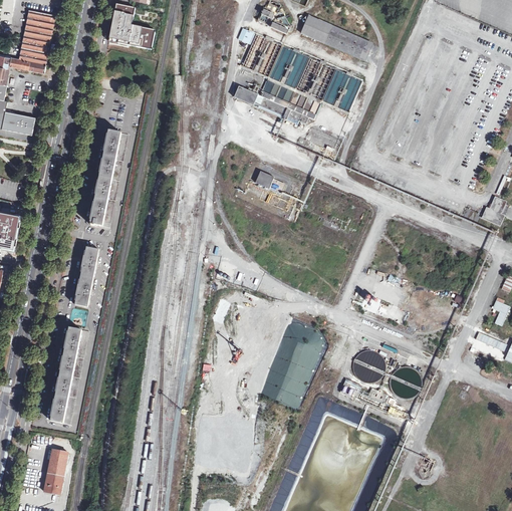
[(156,10),(114,2),(106,41),(151,50),(156,24),(154,24),(156,10)]
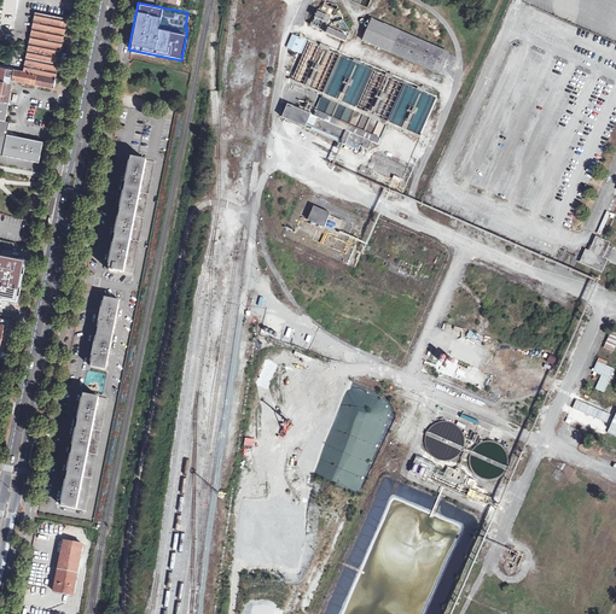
[(330,6),(323,4),(317,6),(315,10),(313,9),(307,23),(342,39),(344,35),(347,36),(349,30),(347,29),(342,27),(338,22),(330,11),(329,12),(326,17),(325,13),(326,11),(329,10),(330,6)]
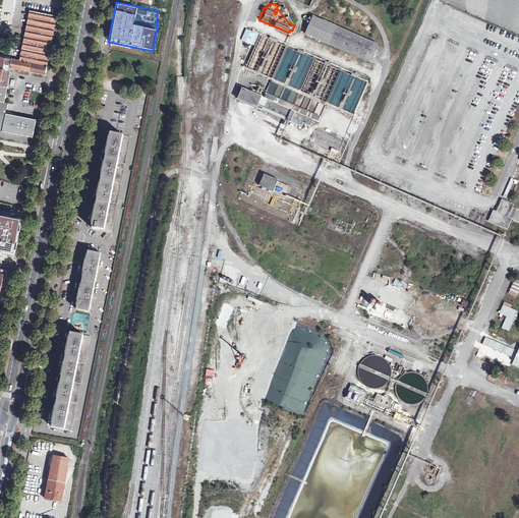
[(55,13),(29,8),(18,59),(15,58),(13,65),(44,71),(55,13)]
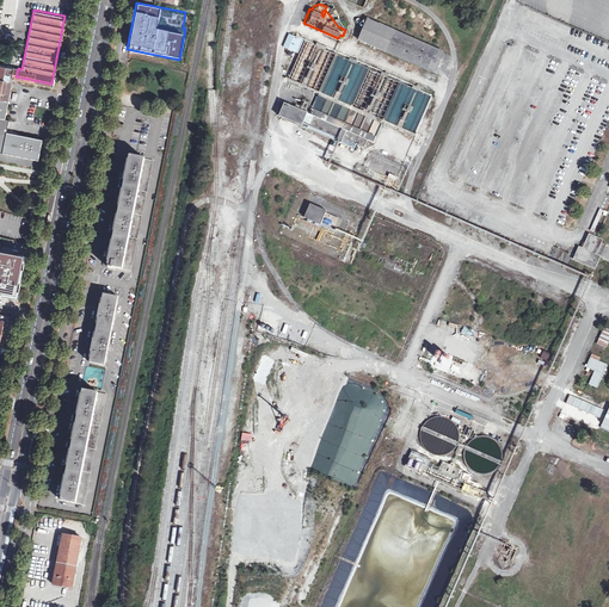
[(432,45),(364,17),(356,37),(423,66),(432,45)]
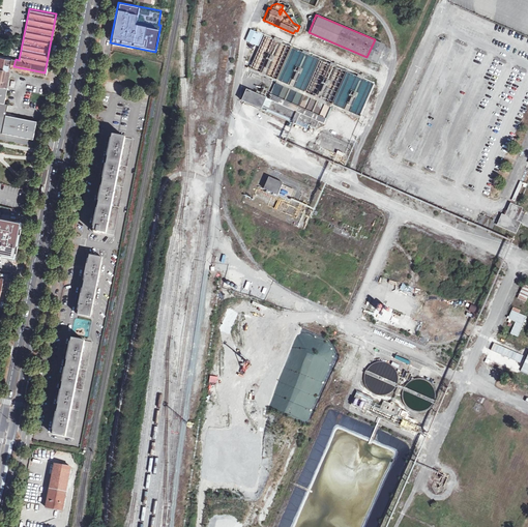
[(271,37),(259,32),(255,44),(257,45),(248,66),(274,77),(266,96),(244,87),(239,97),(303,125),(305,121),(313,124),(315,118),(321,120),(329,103),(356,114),(371,81),(359,76),(360,74),(354,71),(353,74),(333,64),(334,62),(328,60),(327,62),(305,52),(305,51),(300,48),(299,50),(277,40),(279,38),(272,35),(271,37)]
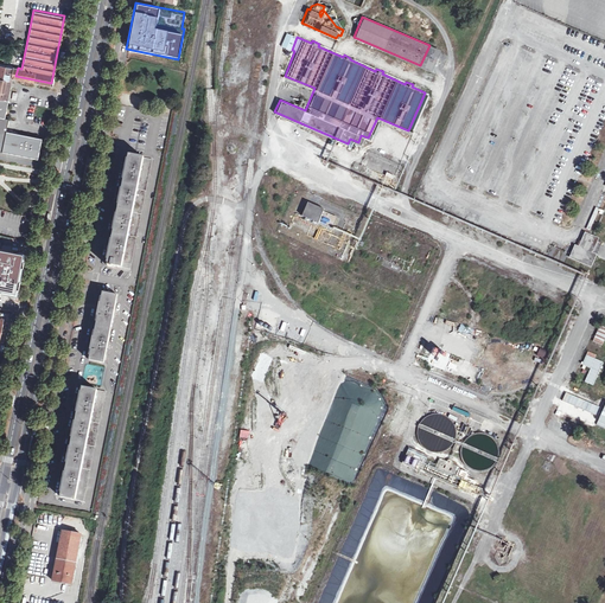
[(430,45),(420,65),(427,69),(437,49),(430,45)]
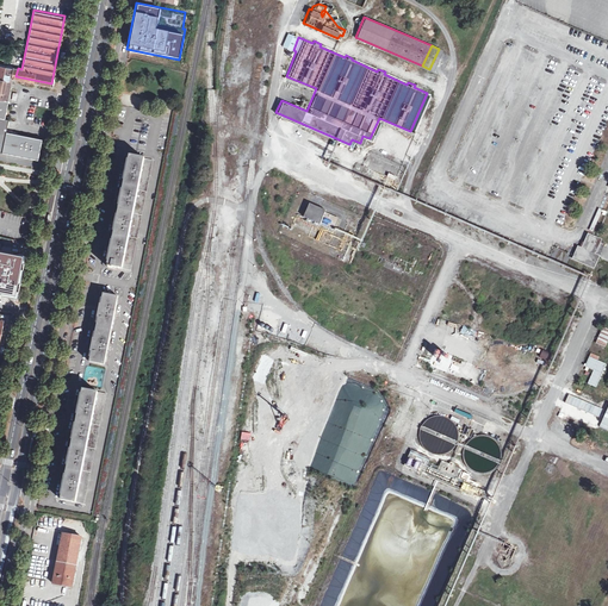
[(0,149),(36,157),(41,136),(6,129),(8,117),(4,116),(7,99),(5,98),(11,75),(12,67),(0,64),(0,149)]
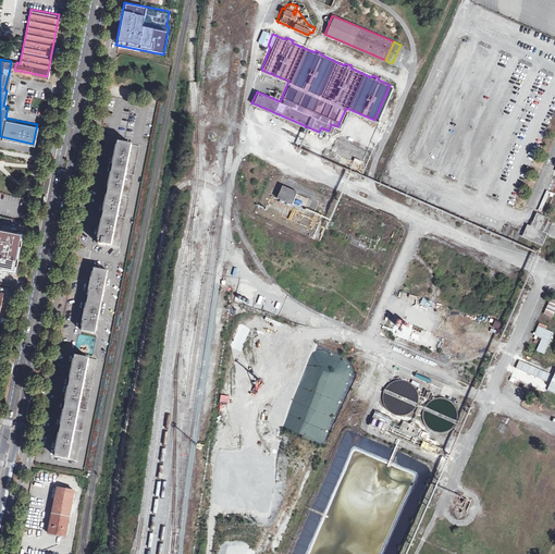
[(102,239),(119,243),(138,145),(131,144),(131,140),(118,138),(109,182),(97,238),(98,239),(98,241),(101,242),(102,239)]
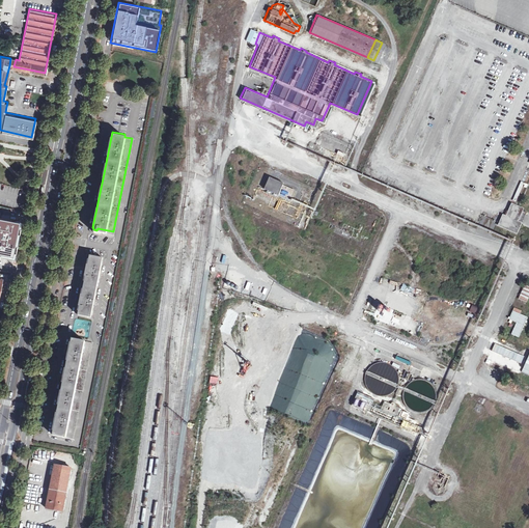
[(280,181),(267,174),(261,186),(287,197),(291,188),(279,183),(280,181)]
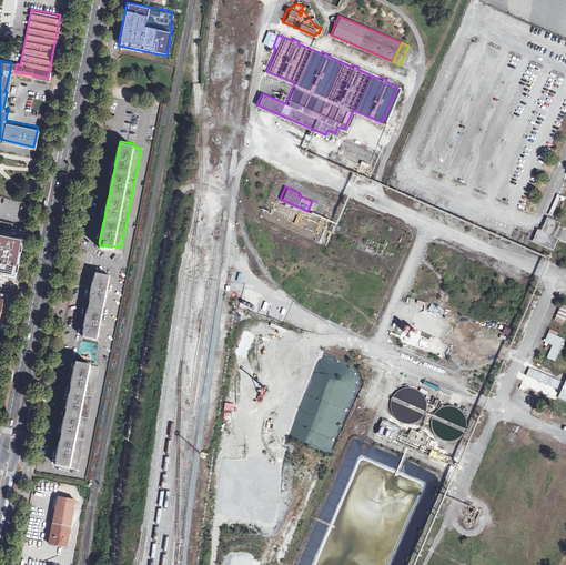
[(478,211),(453,200),(451,205),(476,217),(478,211)]
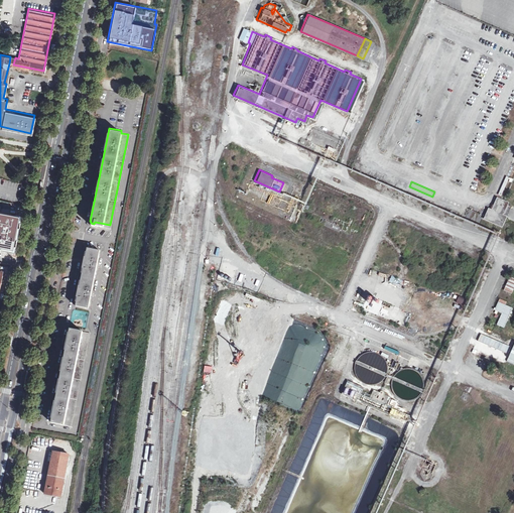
[(462,203),(438,193),(435,199),(459,209),(462,203)]
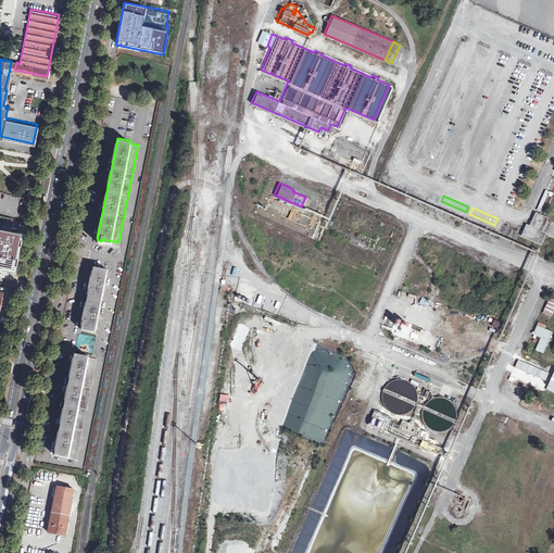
[(538,229),(543,215),(534,212),(529,225),(526,224),(521,231),(538,238),(541,230),(538,229)]
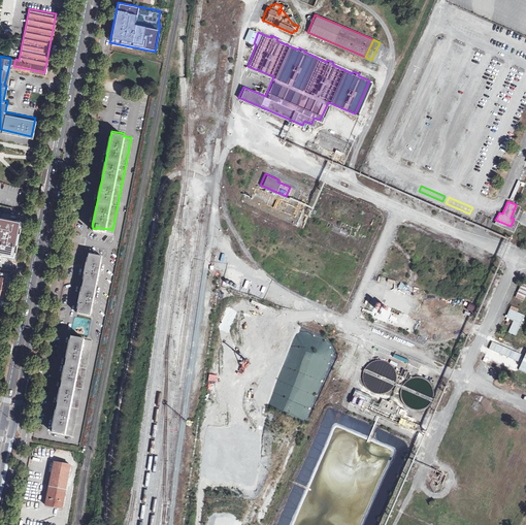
[(101,254),(89,251),(87,260),(86,259),(84,270),(85,271),(83,282),(81,289),(79,289),(77,301),(78,301),(76,310),(90,313),(101,254)]
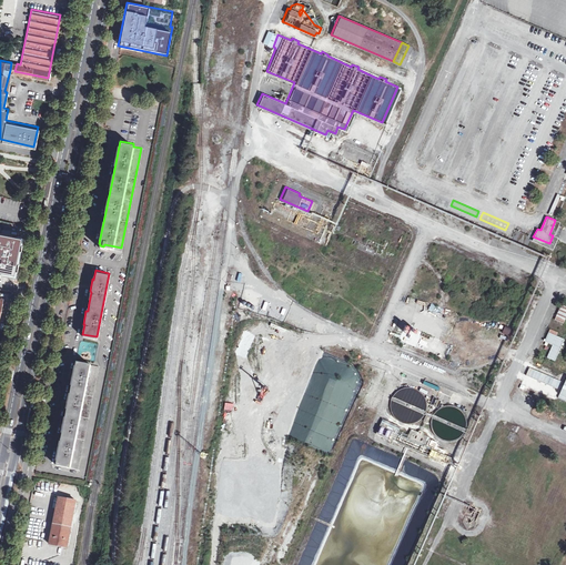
[(557,349),(565,326),(565,304),(558,302),(542,342),(557,349)]
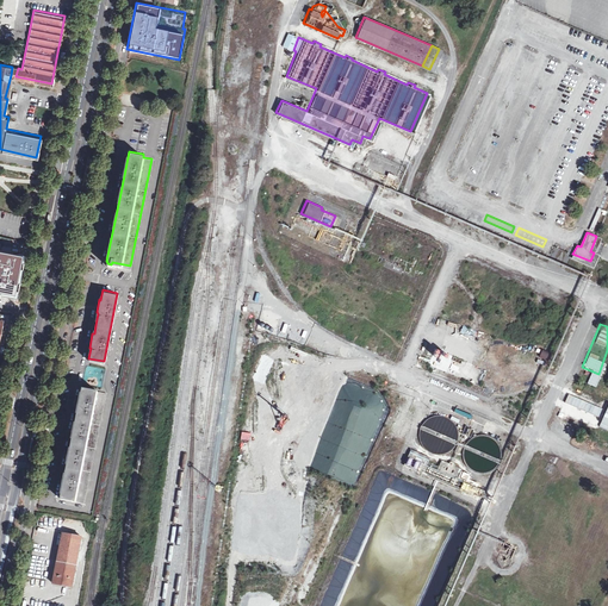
[(552,351),(543,348),(539,355),(550,358),(552,351)]
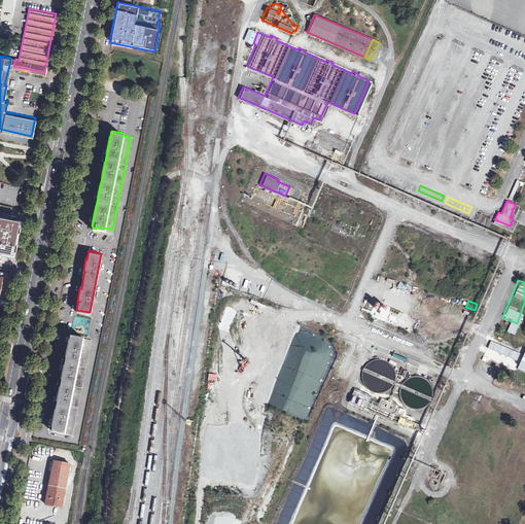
[(77,329),(82,330),(84,315),(72,313),(70,325),(77,326),(77,329)]
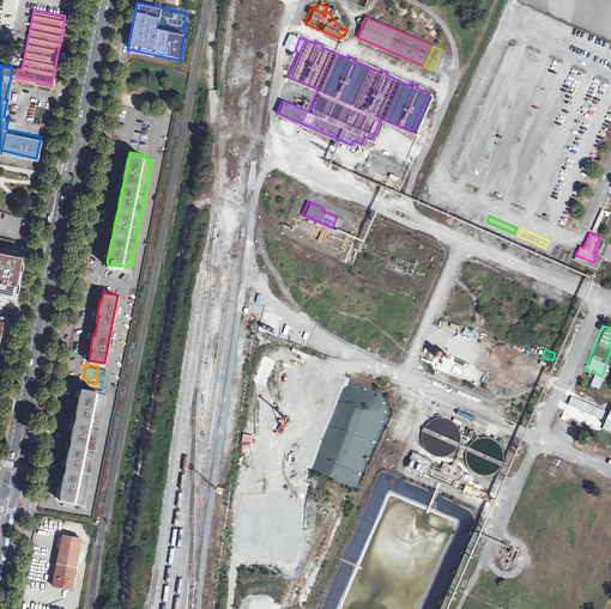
[(534,395),(545,371),(534,366),(534,369),(532,367),(531,370),(533,371),(525,390),(534,395)]
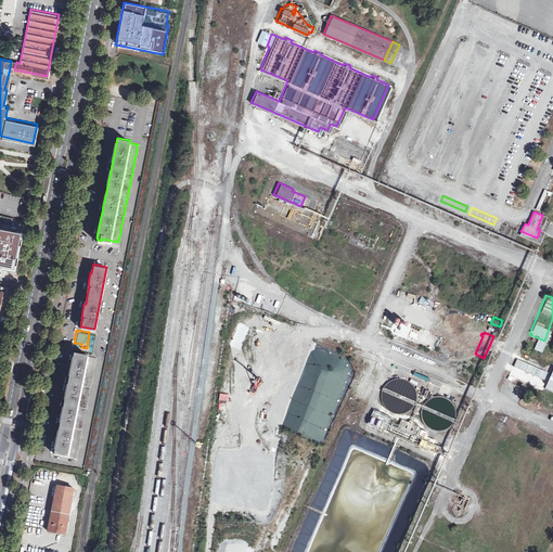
[(307,341),(292,386),(301,389),(299,397),(307,390),(308,387),(313,383),(316,387),(320,388),(317,390),(316,393),(322,395),(321,397),(324,398),(322,406),(318,405),(319,401),(314,406),(323,408),(326,412),(322,415),(326,416),(330,408),(332,406),(335,399),(338,396),(349,364),(337,351),(307,341)]
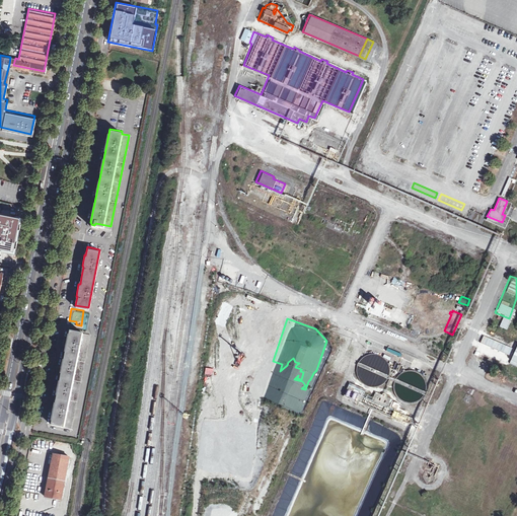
[(82,330),(69,328),(60,375),(50,423),(69,426),(88,335),(81,334),(82,330)]
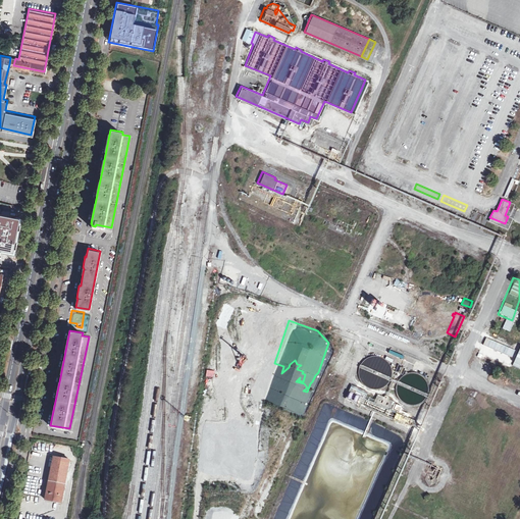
[(396,361),(393,369),(400,371),(403,364),(396,361)]
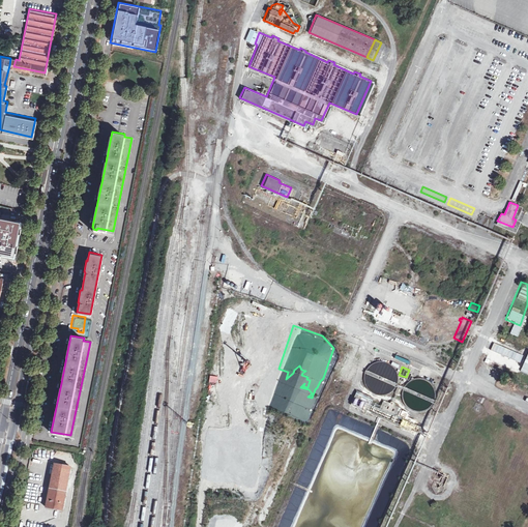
[(371,396),(355,388),(349,403),(360,407),(360,406),(364,408),(364,409),(415,431),(418,423),(396,414),(400,405),(393,403),(394,400),(389,398),(388,401),(382,398),(378,406),(369,402),(371,396)]
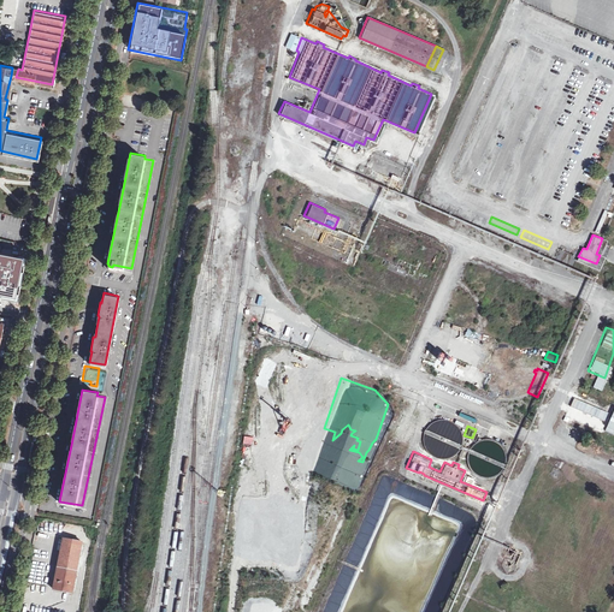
[(474,475),(466,471),(462,479),(471,482),(474,475)]
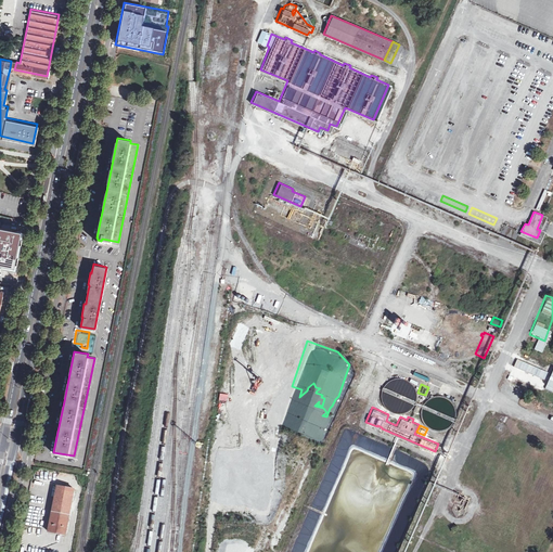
[(72,485),(55,483),(52,498),(50,509),(47,528),(64,531),(72,485)]
